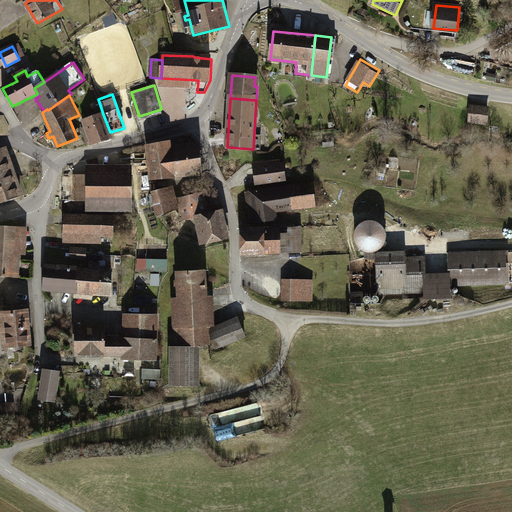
[(488,108),(470,107),(469,122),(487,123),(488,108)]
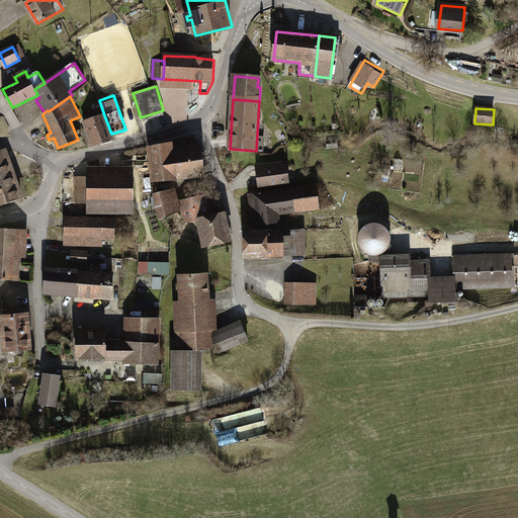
[(104,115),(84,121),(93,147),(113,140),(111,134),(104,115)]
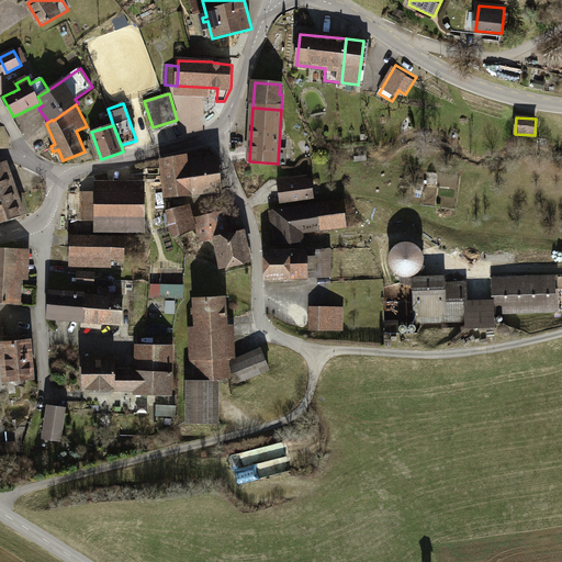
[(218,158),(187,163),(186,156),(163,159),(166,195),(190,193),(222,190),(218,158)]
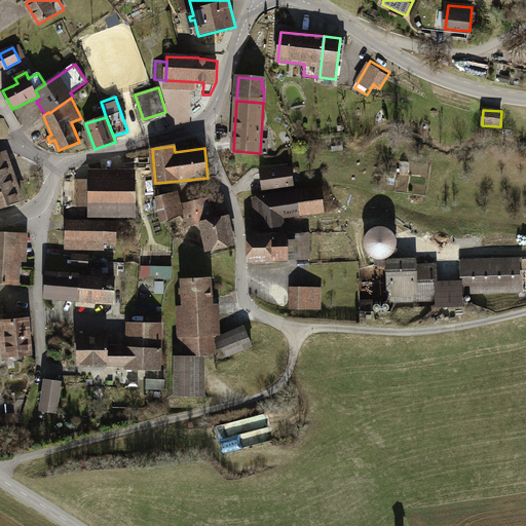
[(0,153),(0,181),(13,177),(5,151),(0,153)]
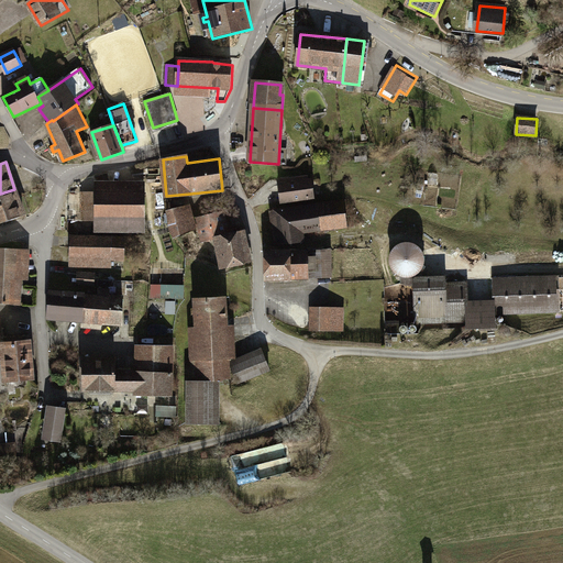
[(309,181),(280,185),(283,201),(311,198),(309,181)]
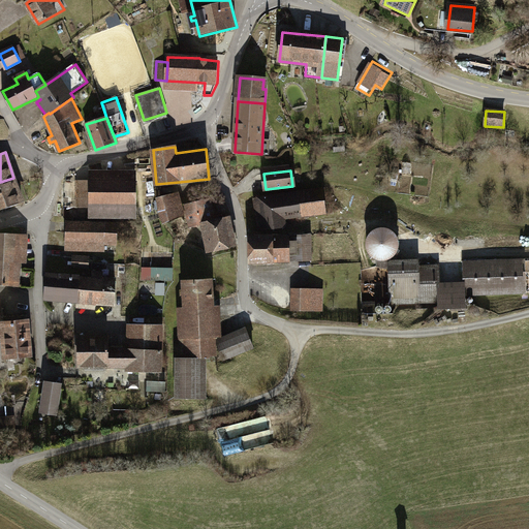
[(0,182),(0,210),(5,209),(6,210),(23,203),(13,178),(0,182)]
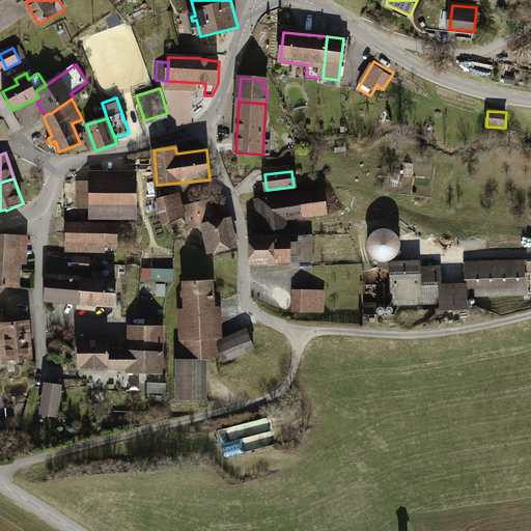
[(135,179),(91,179),(91,182),(79,182),(79,207),(91,207),(91,218),(135,218),(135,179)]
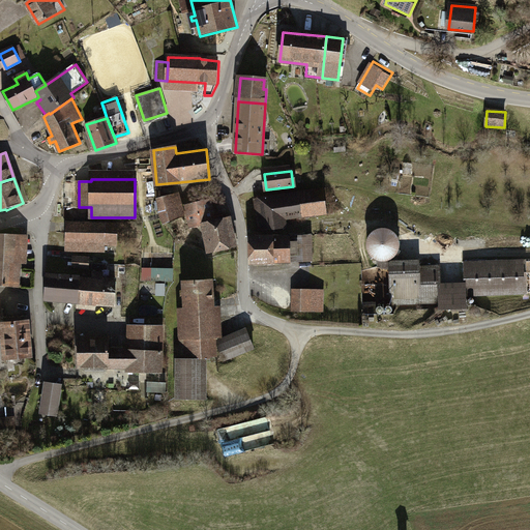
[(299,192),(260,198),(263,230),(287,227),(291,217),(302,216),(299,192)]
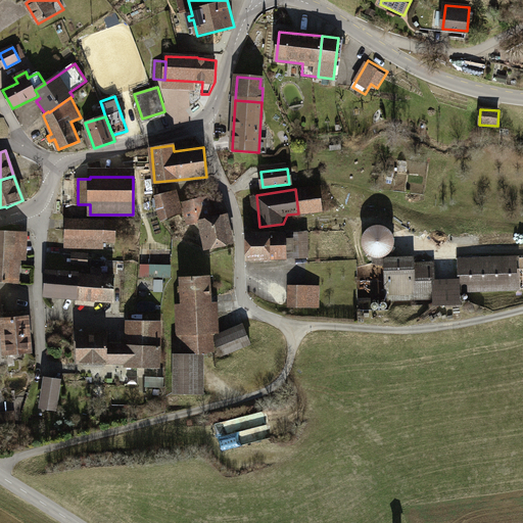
[(169,194),(156,198),(157,208),(161,222),(183,210),(180,200),(172,203),(169,194)]
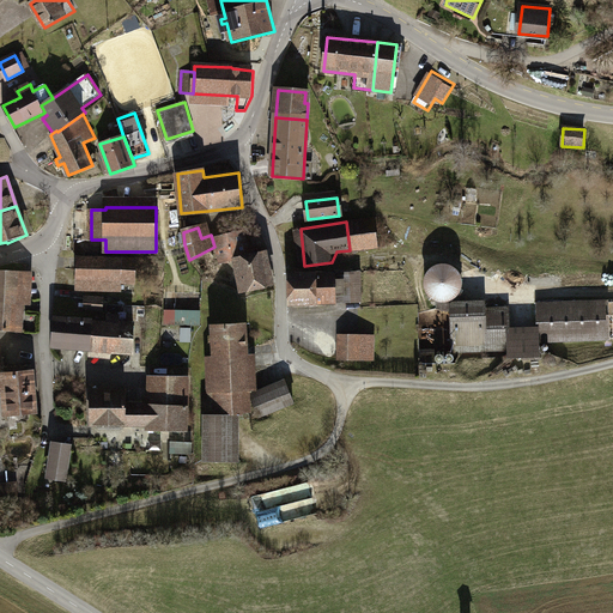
[(242,231),(214,238),(220,263),(235,260),(234,259),(248,255),(242,231)]
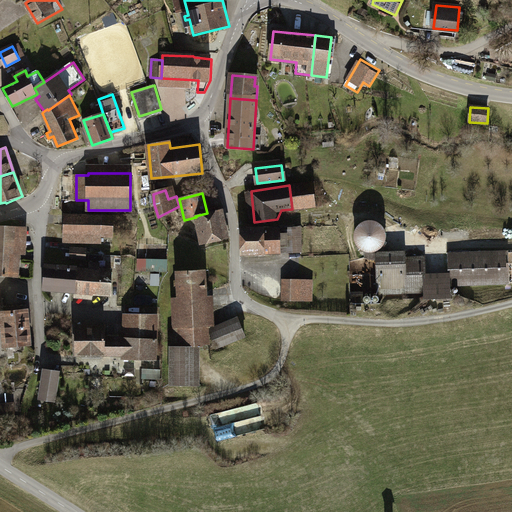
[(183,222),(176,210),(163,216),(170,229),(183,222)]
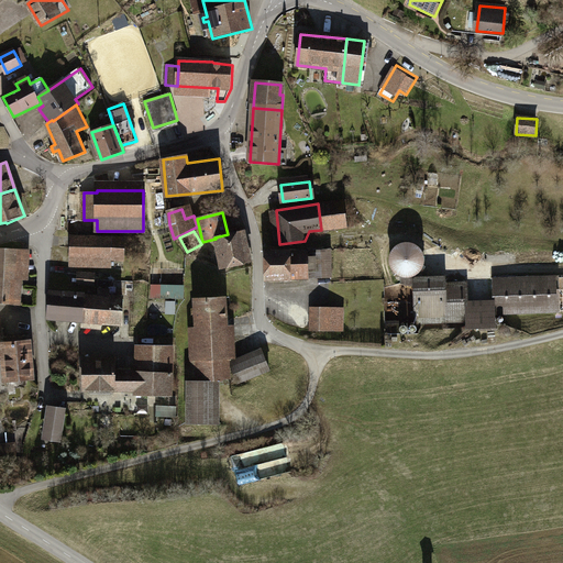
[(251,263),(244,231),(228,234),(214,238),(216,239),(222,269),(251,263)]
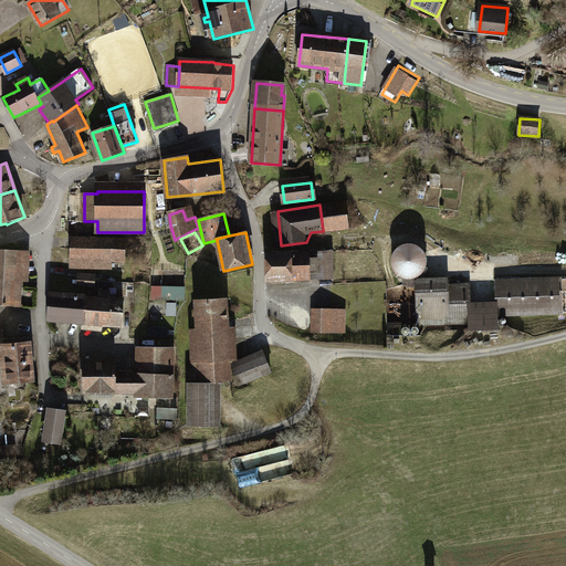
[(114,240),(72,238),(71,258),(113,260),(114,240)]
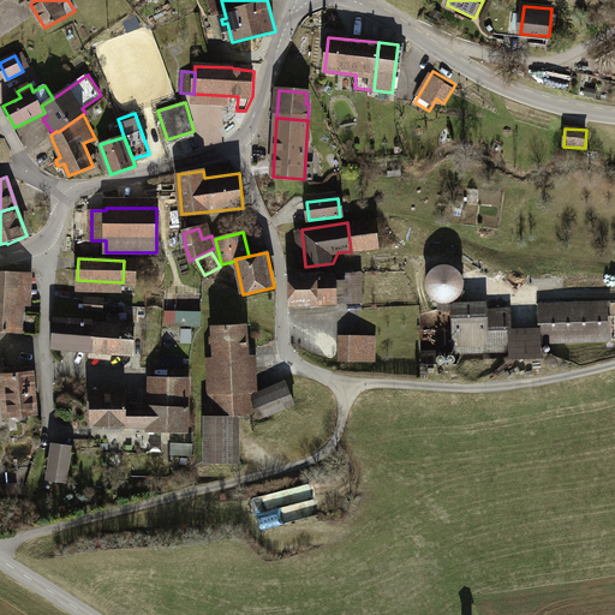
[(458,269),(453,266),(447,264),(441,264),(436,267),(431,270),(428,275),(427,281),(428,287),(430,292),(434,297),(440,299),(445,300),(451,299),(457,296),(460,292),(463,286),(463,280),(461,274),(458,269)]
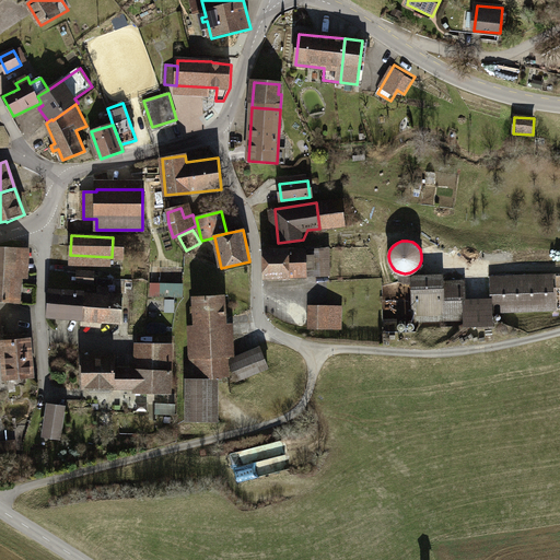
[(0,302),(20,303),(23,248),(0,247),(0,302)]
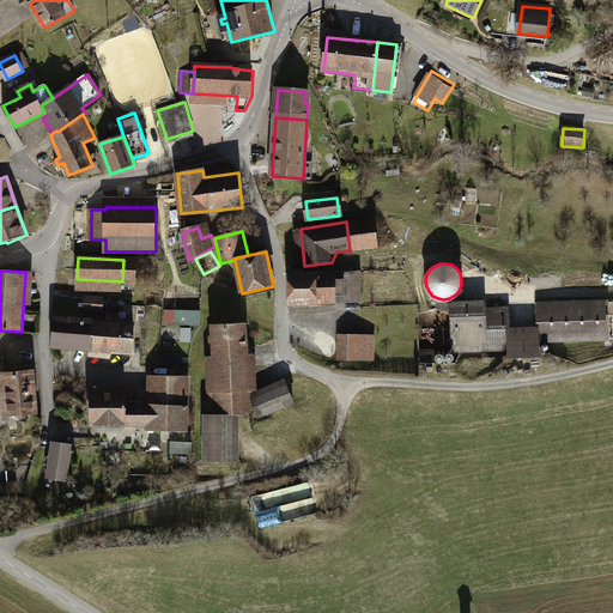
[(289,274),(289,304),(347,302),(346,277),(335,275),(335,274),(321,274),(321,273),(289,274)]
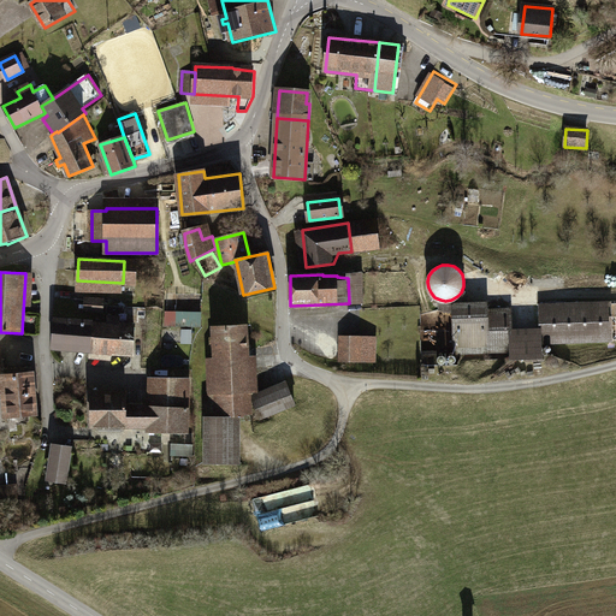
[(105,300),(88,298),(87,312),(104,313),(105,300)]
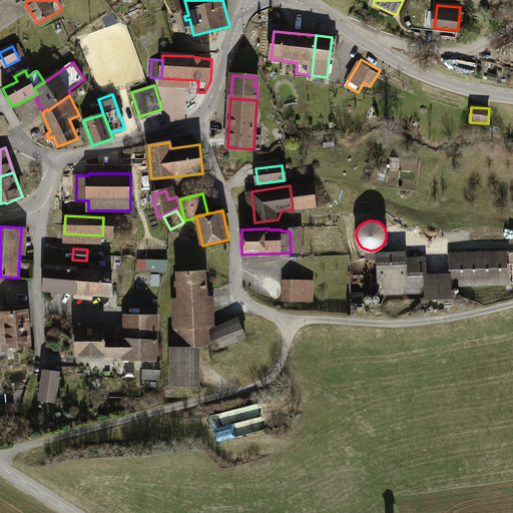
[(381,294),(426,292),(426,298),(433,298),(433,287),(426,287),(425,274),(425,259),(406,259),(405,253),(379,254),(379,249),(376,251),(373,252),(370,251),(366,251),(367,259),(379,261),(381,294)]
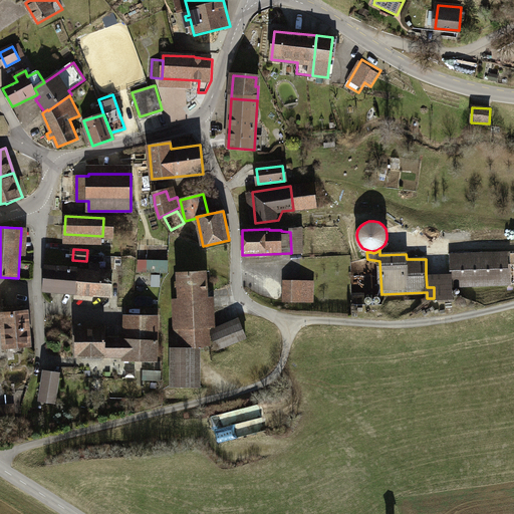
[(451,274),(452,286),(511,285),(511,284),(513,283),(513,277),(511,277),(511,253),(451,254),(451,274)]
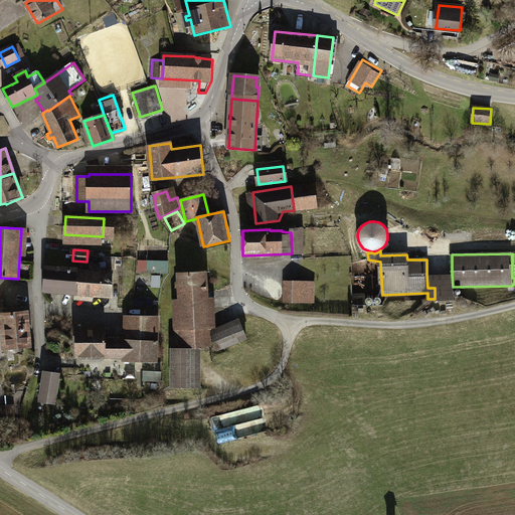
[(91,272),(78,271),(75,294),(112,297),(113,273),(105,273),(106,264),(91,263),(91,272)]
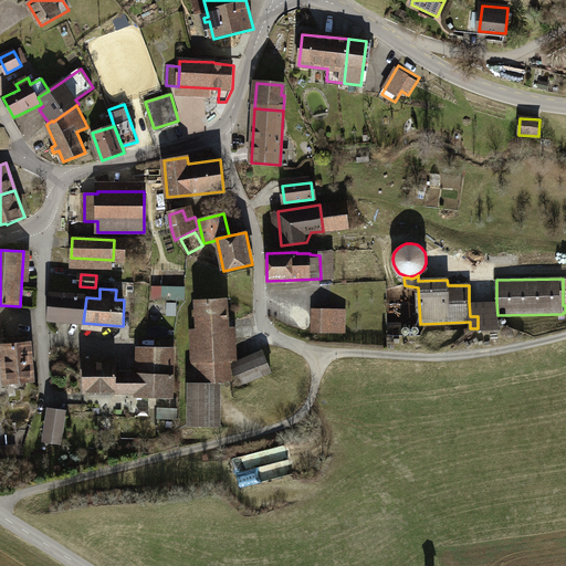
[(186,290),(154,289),(154,300),(185,301),(186,290)]
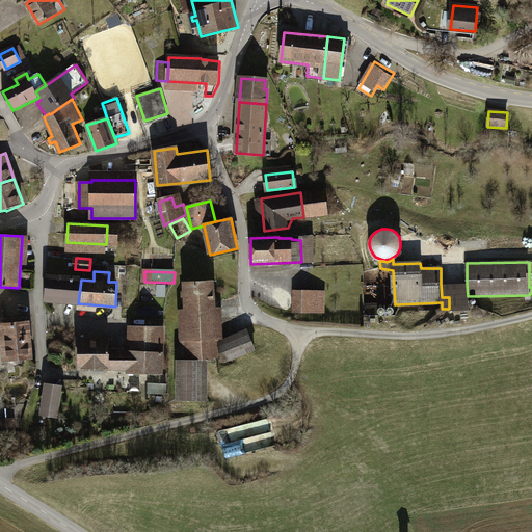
[(81,280),(47,276),(45,300),(78,303),(81,280)]
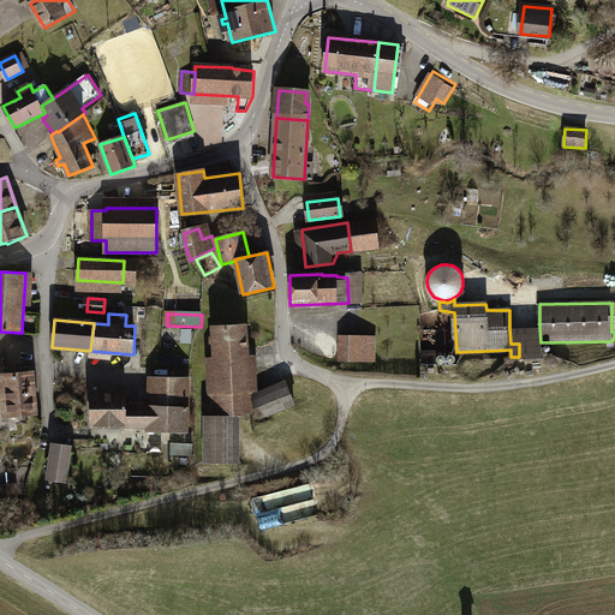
[(246,326),(214,328),(215,336),(212,338),(212,344),(214,342),(218,392),(213,392),(214,402),(212,402),(213,416),(240,415),(250,413),(246,326)]
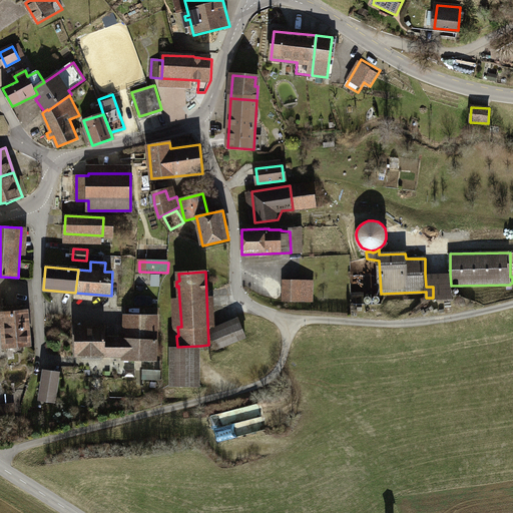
[(450,274),(425,274),(426,287),(433,287),(433,298),(426,298),(426,302),(451,301),(451,286),(450,274)]
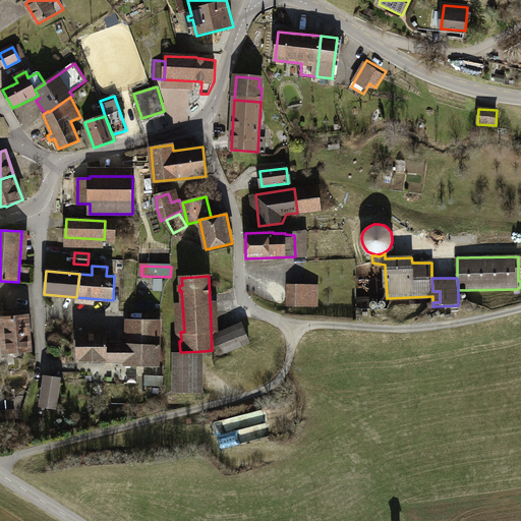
[(317,286),(289,285),(288,305),(317,306),(317,286)]
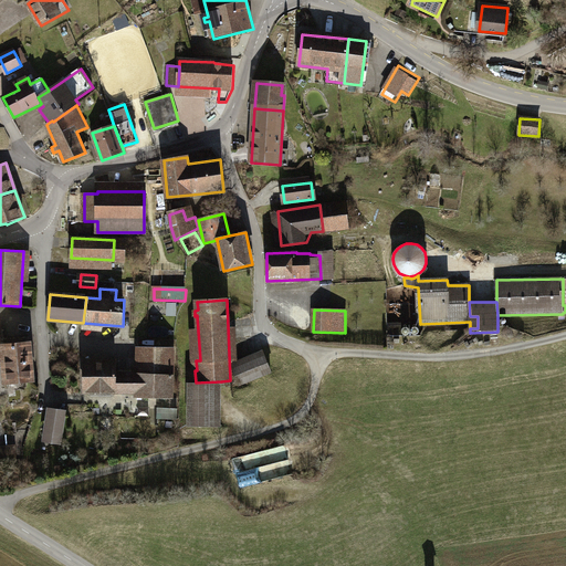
[(31,362),(30,344),(3,346),(4,364),(31,362)]
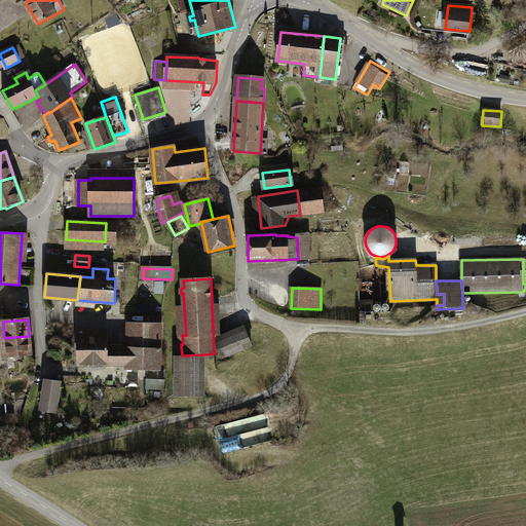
[(127,365),(127,370),(160,370),(160,323),(128,323),(128,347),(110,347),(110,345),(108,345),(108,339),(110,339),(110,336),(108,336),(108,335),(77,336),(78,365),(127,365)]
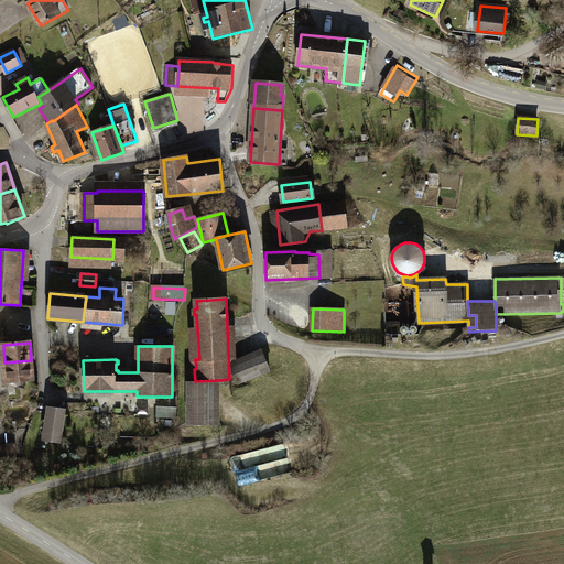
[(235,366),(241,381),(271,369),(264,354),(235,366)]
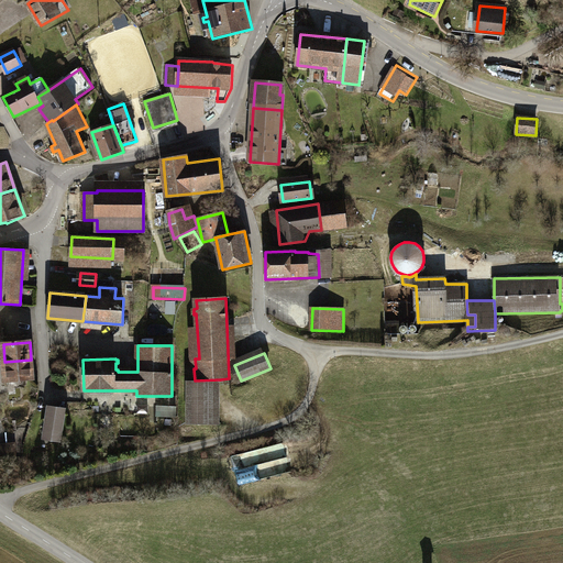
[(32,378),(31,360),(4,362),(6,366),(0,366),(0,381),(32,378)]
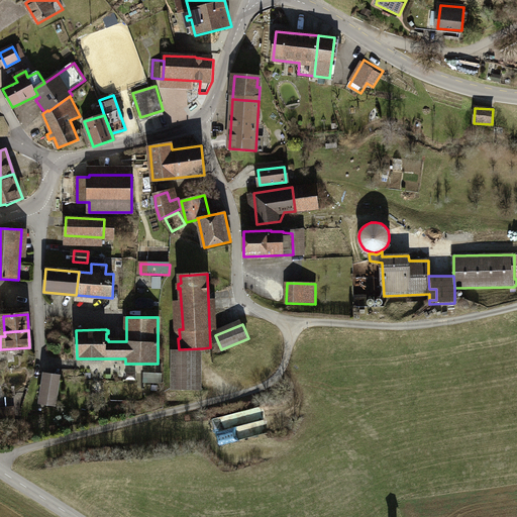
[(179,350),(172,350),(172,389),(202,388),(202,348),(179,349),(179,350)]
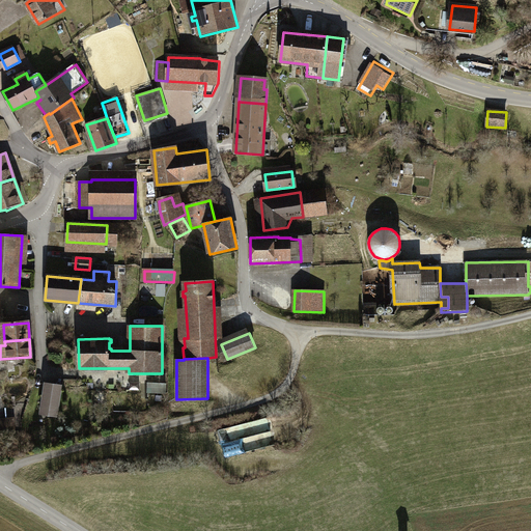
[(165,382),(145,381),(144,392),(164,393),(165,382)]
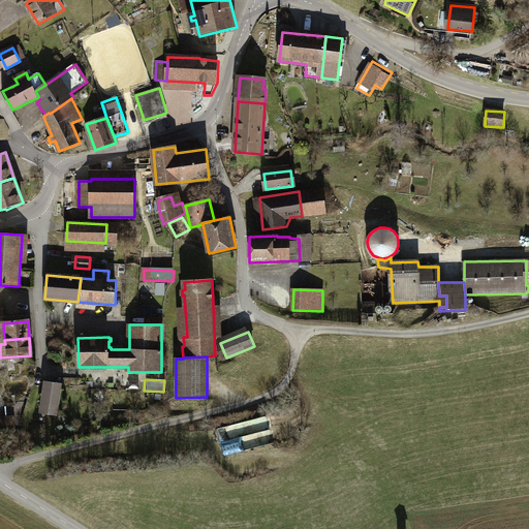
[(58,407),(62,384),(47,381),(43,404),(58,407)]
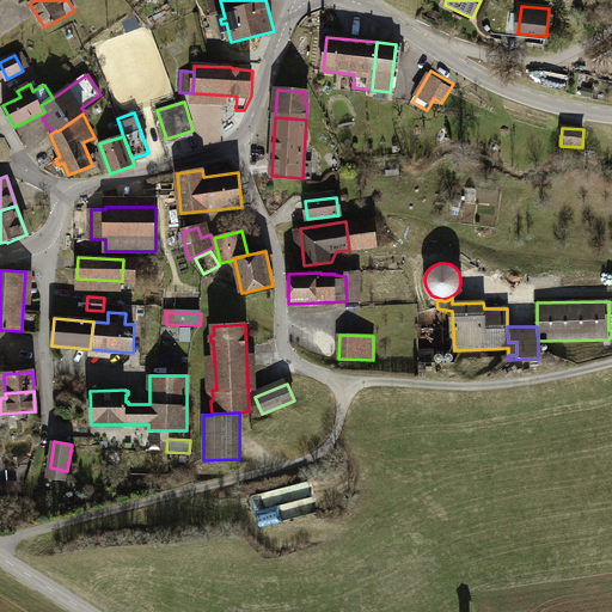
[(258,513),(262,528),(298,519),(293,502),(258,513)]
